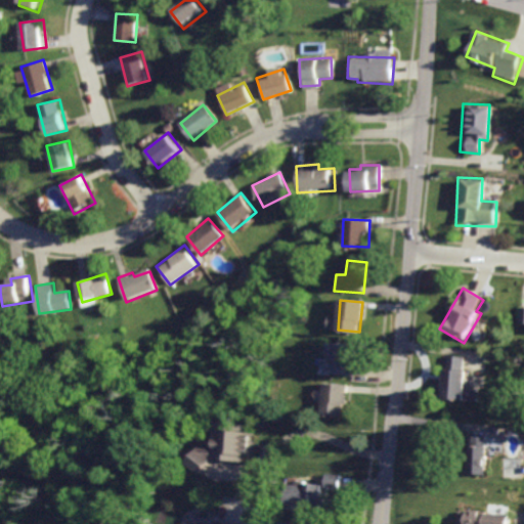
[(337,343),(335,359),(328,358),(325,375),(355,379),(360,346),(337,343)]
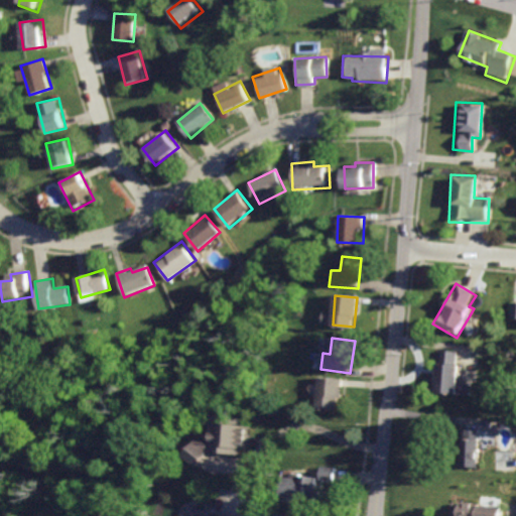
[(437,351),(434,389),(459,390),(460,366),(455,365),(455,352),(437,351)]
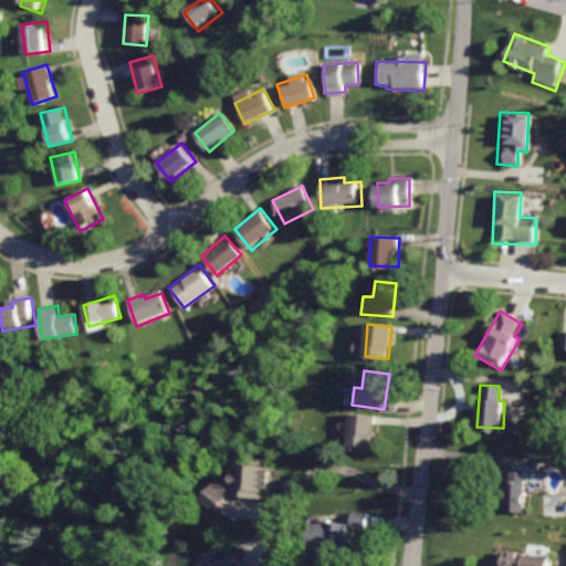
[(355,415),(353,447),(378,449),(381,417),(355,415)]
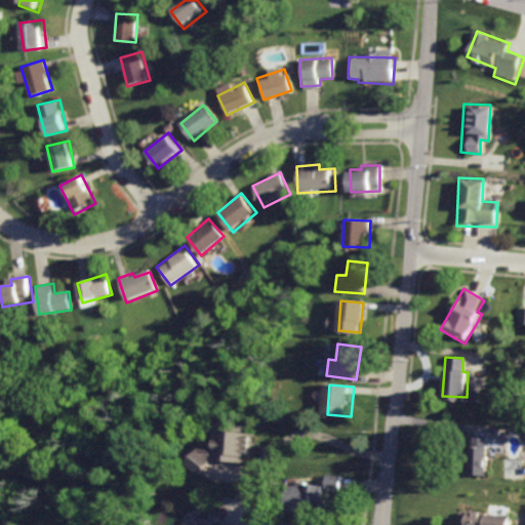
[(218,420),(216,446),(205,444),(187,461),(206,478),(212,472),(220,462),(248,466),(249,459),(254,459),(257,422),(218,420)]
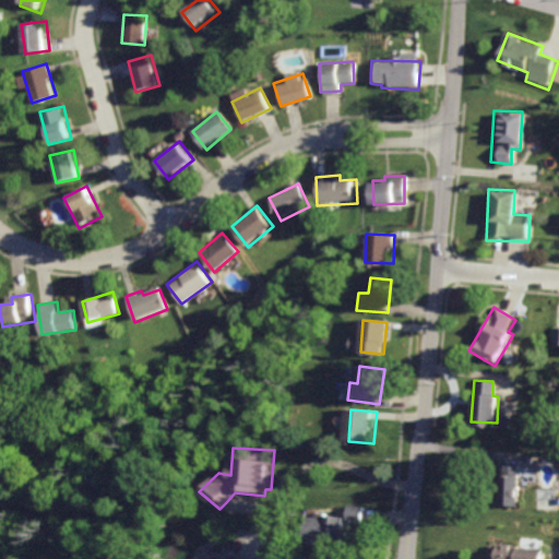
[(499,464),(497,507),(520,509),(523,466),(499,464)]
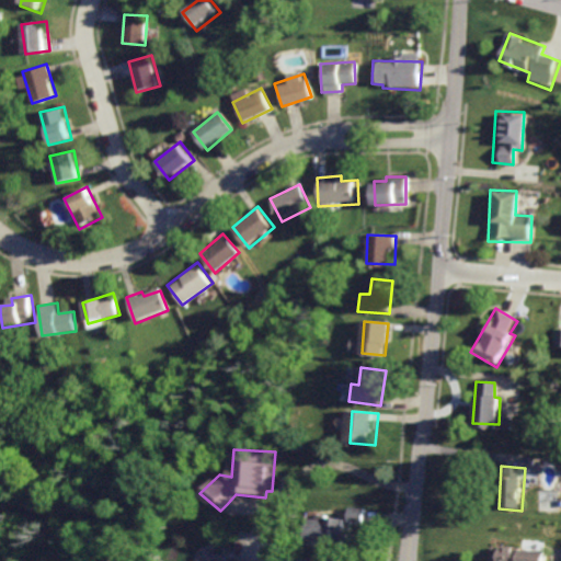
[(307,518),(306,547),(345,549),(347,526),(369,527),(370,510),(335,508),(335,519),(307,518)]
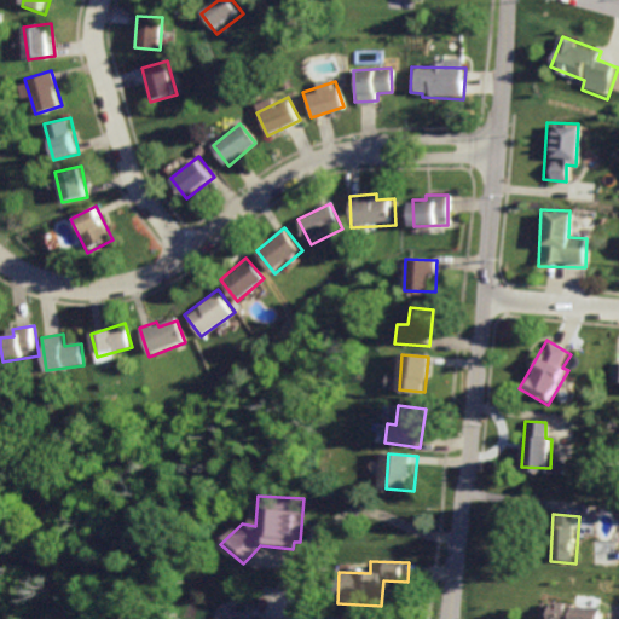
[(538,597),(536,618),(602,618),(605,602),(538,597)]
